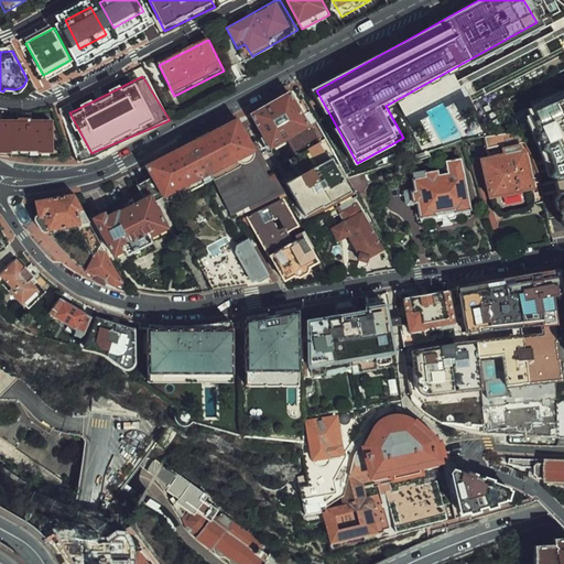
[(563,88),(514,110),(527,140),(539,170),(546,191),(557,220),(563,226),(563,88)]
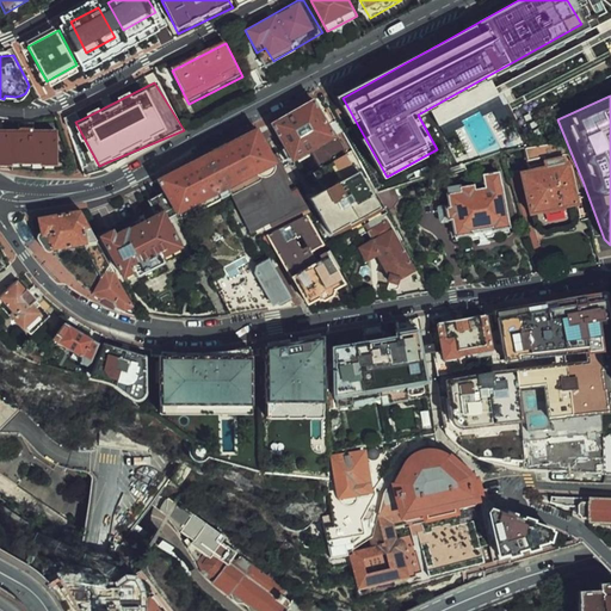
[(316,98),(269,127),(295,171),(315,159),(323,174),(337,167),(351,159),(316,98)]
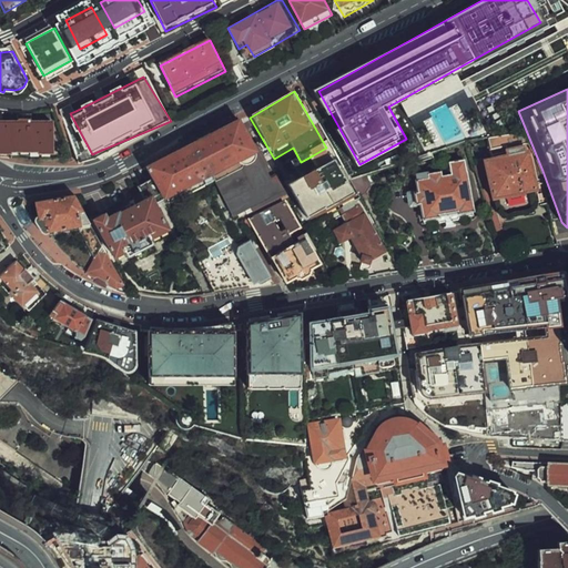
[(240,118),(148,168),(168,205),(213,181),(260,156),(240,118)]
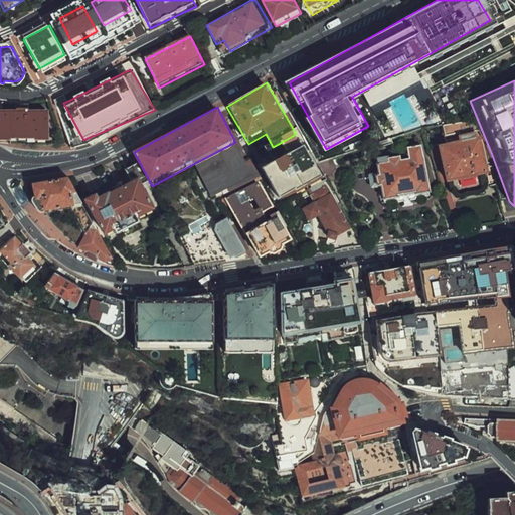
[(49,111),(0,111),(0,144),(49,144),(49,111)]
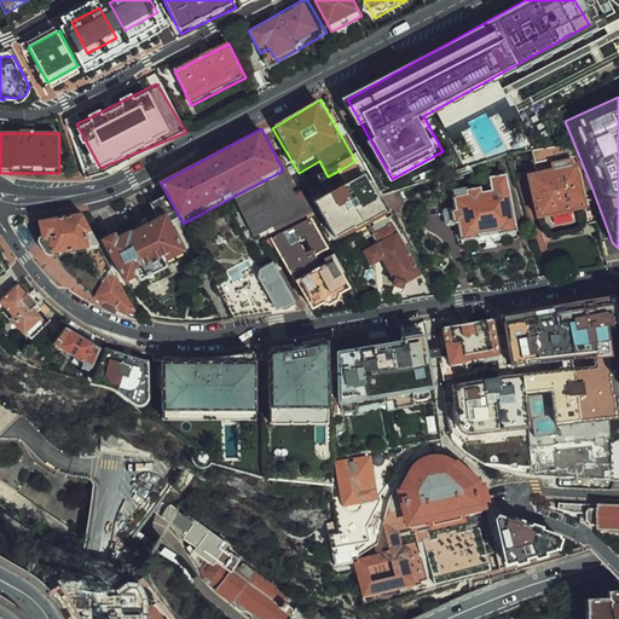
[(533,150),(536,158),(553,155),(551,146),(533,150)]
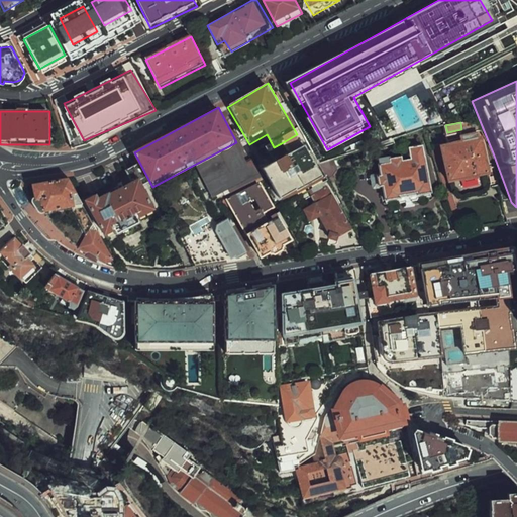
[(307,151),(297,134),(285,141),(294,160),(307,151)]
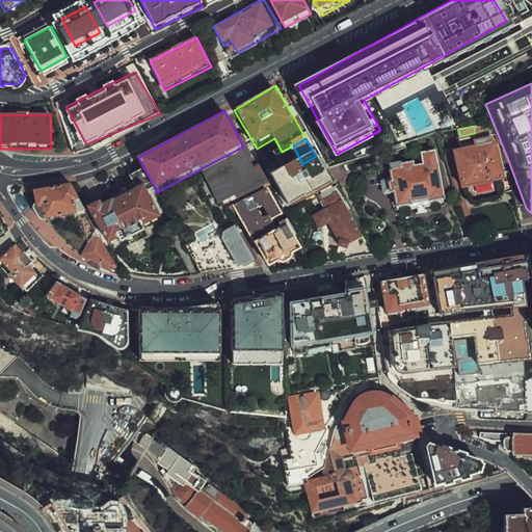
[(490,143),(454,150),(461,189),(469,188),(470,198),(496,194),(494,185),(509,182),(505,157),(494,159),(490,143)]
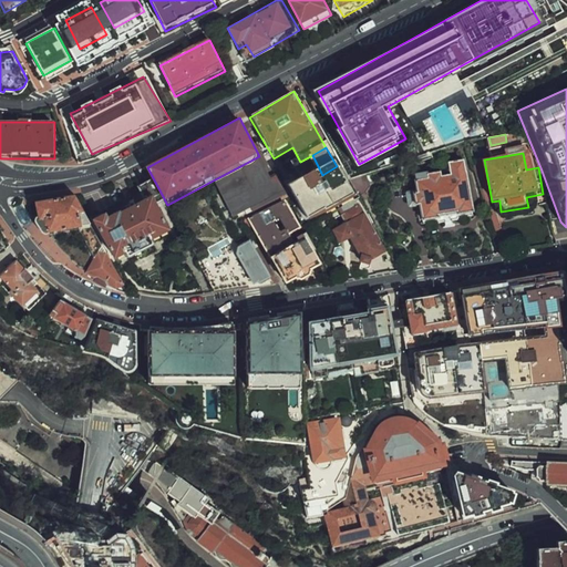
[(443,169),(415,173),(418,188),(413,188),(415,208),(423,207),(424,222),(477,215),(470,155),(449,157),(451,177),(444,177),(443,169)]
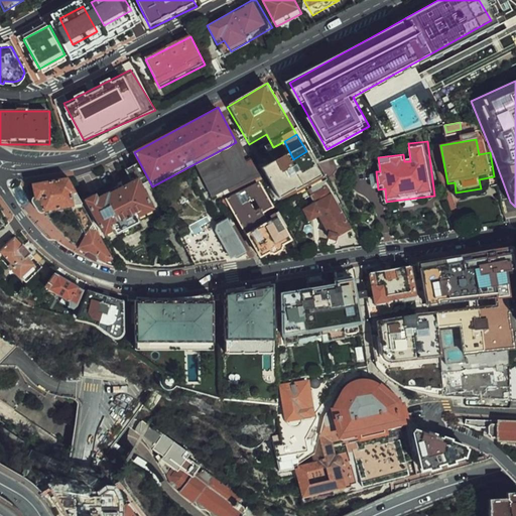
[(236,142),(194,164),(215,204),(228,196),(263,176),(255,158),(247,162),(236,142)]
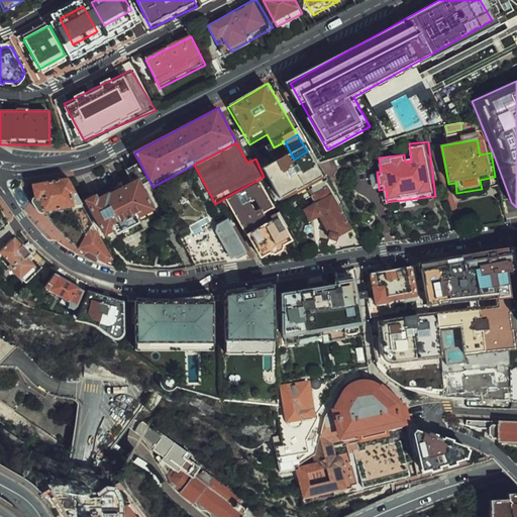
[(328,185),(309,150),(307,151),(294,160),(264,177),(284,211),(311,195),(328,185)]
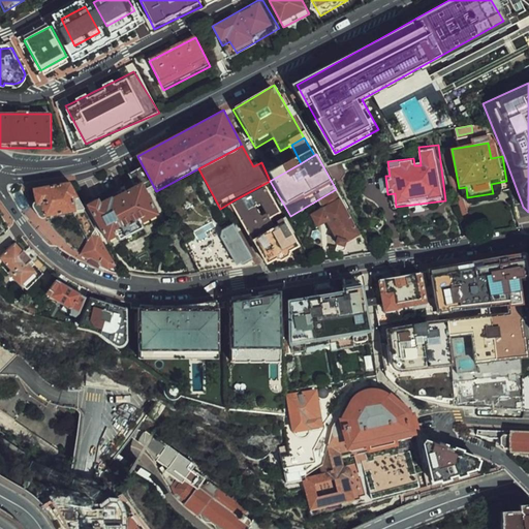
[(234,200),(248,226),(267,259),(273,271),(309,249),(290,216),(270,181),(234,200)]
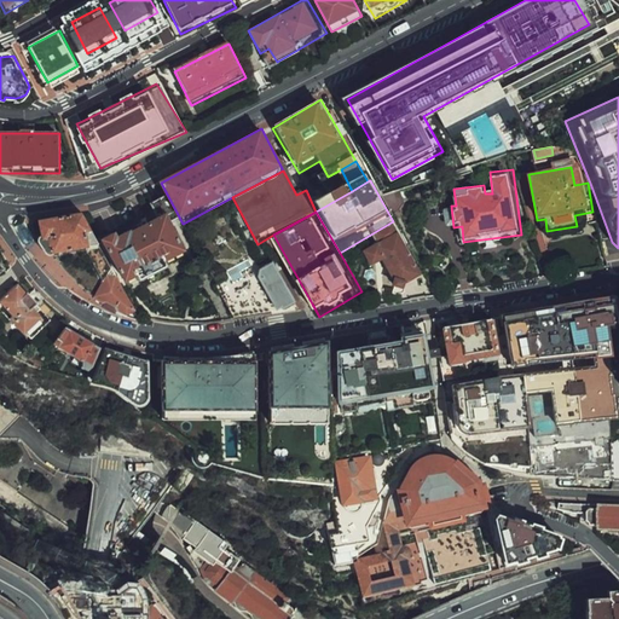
[(84,215),(40,224),(41,246),(53,259),(90,253),(99,250),(84,215)]
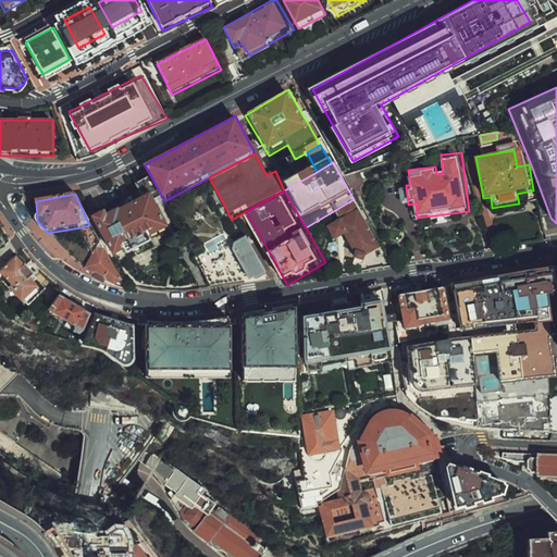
[(104,210),(91,218),(110,252),(116,262),(172,233),(152,197),(136,206),(133,201),(108,215),(104,210)]
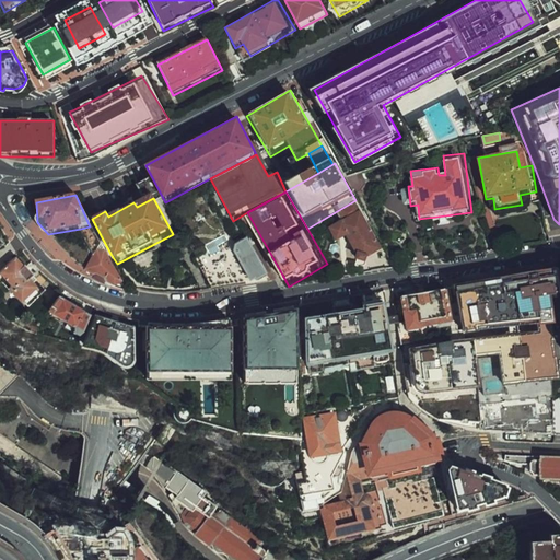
[(384,246),(356,200),(337,211),(345,223),(333,230),(336,236),(343,232),(354,249),(352,256),(358,258),(356,266),(361,267),(365,264),(364,258),(384,246)]
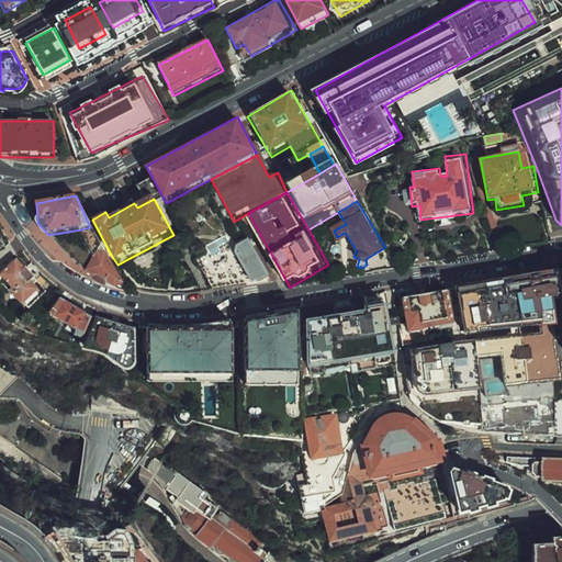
[(263,240),(248,249),(268,284),(283,276),(263,240)]
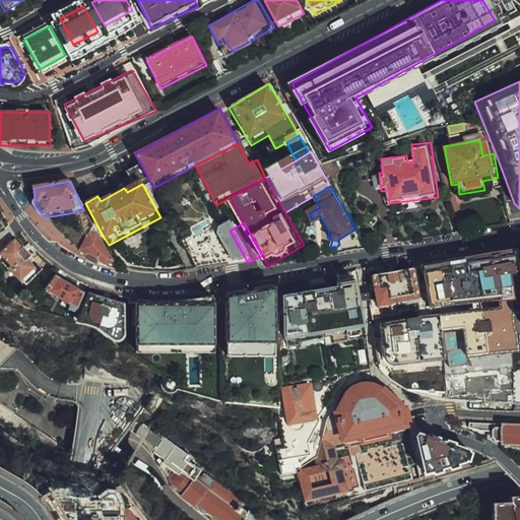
[(115,257),(103,236),(92,231),(80,252),(85,255),(84,258),(96,265),(98,262),(111,267),(115,257)]
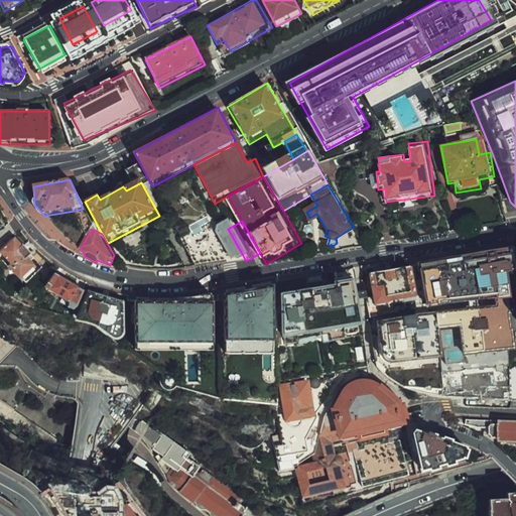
[(47,268),(20,240),(4,255),(31,283),(47,268)]
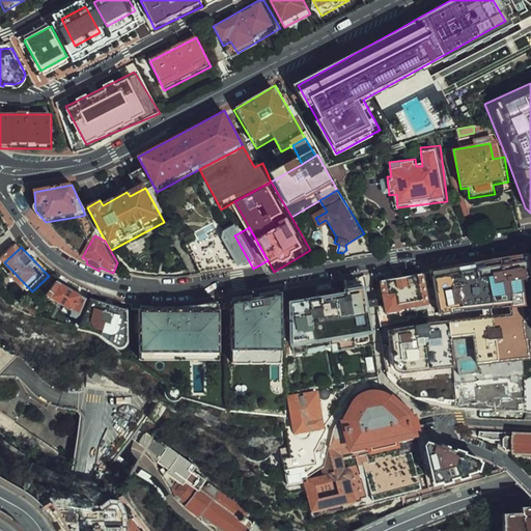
[(432,272),(438,319),(386,325),(391,383),(530,368),(520,257),(432,272)]
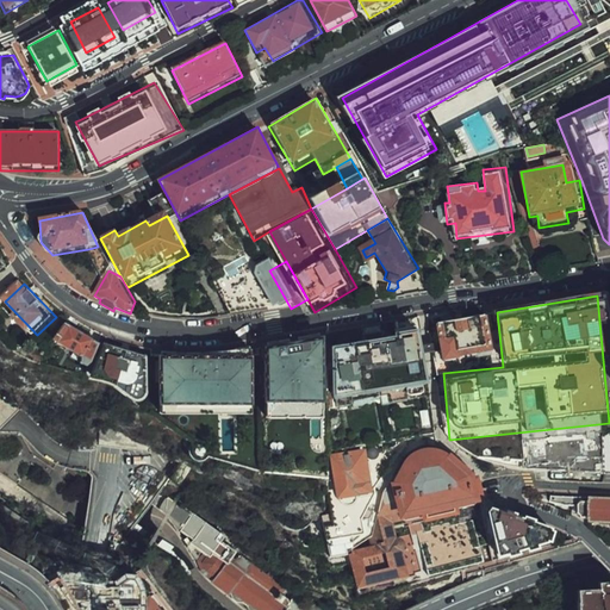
[(464,318),(437,322),(446,365),(495,356),(487,313),(464,318)]
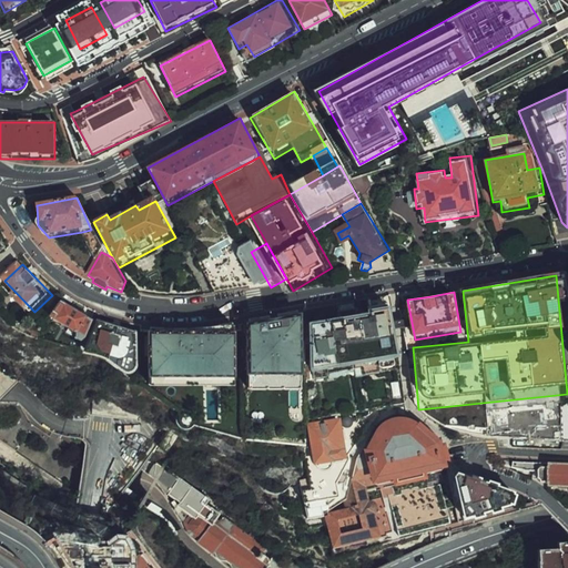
[(94,313),(67,298),(57,318),(83,333),(94,313)]
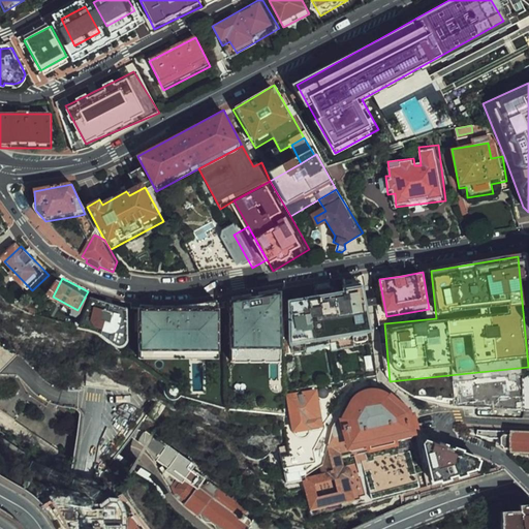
[(281,288),(287,351),(364,345),(359,282),(281,288)]
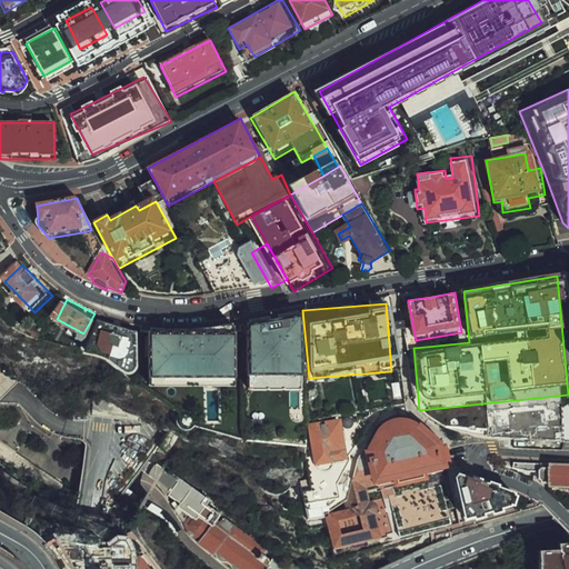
[(137,325),(99,315),(83,343),(99,345),(113,352),(119,360),(127,363),(133,362),(137,358),(138,347),(137,325)]
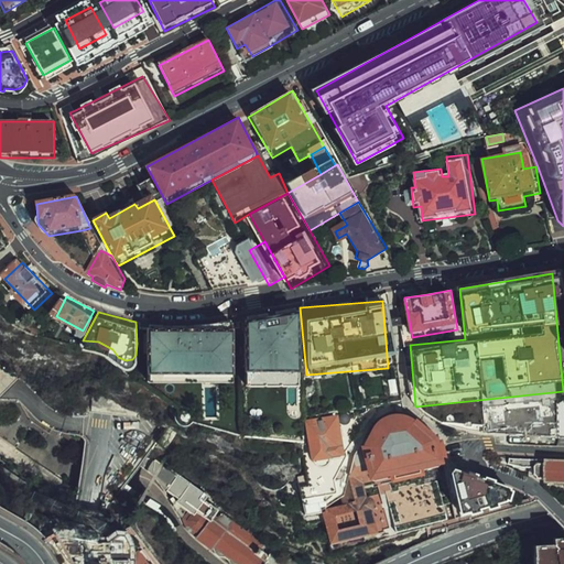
[(295,323),(243,325),(246,387),(297,384),(295,323)]
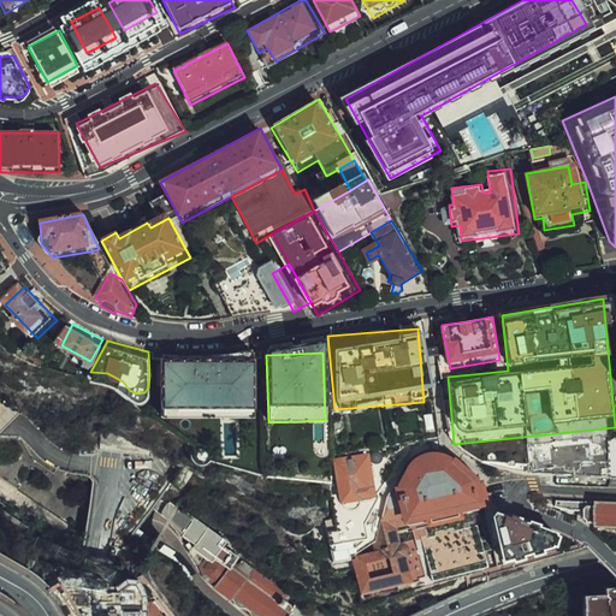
[(160,363),(160,414),(256,414),(256,363),(160,363)]
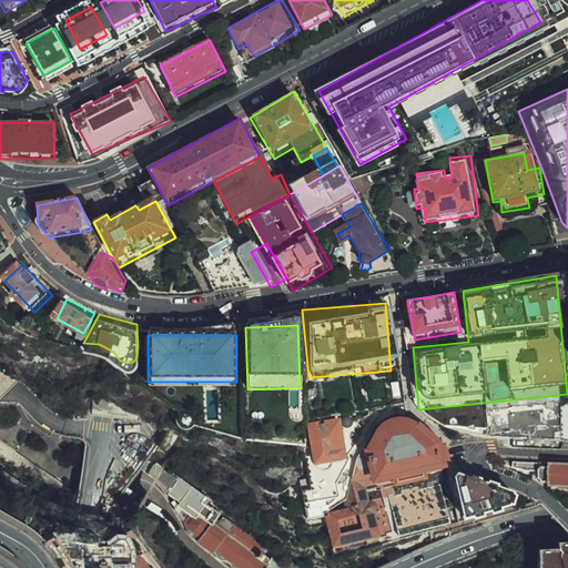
[(342,418),(308,424),(314,463),(347,458),(342,418)]
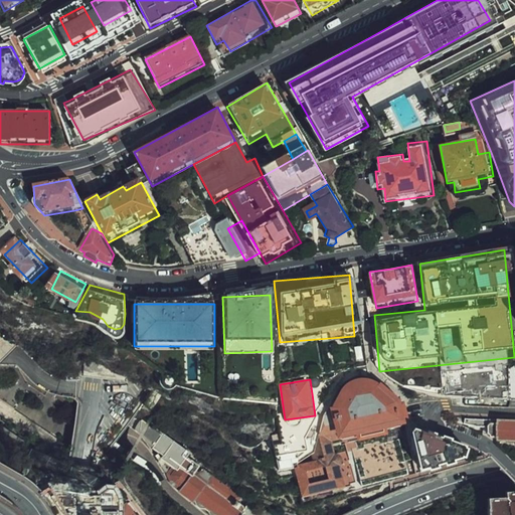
[(330,407),(333,430),(320,434),(322,460),(295,465),(304,497),(351,488),(346,465),(350,463),(351,456),(335,454),(334,438),(357,435),(359,442),(387,433),(385,425),(407,422),(417,471),(465,455),(467,445),(431,431),(414,423),(408,402),(390,392),(377,384),(362,379),(347,383),(337,392),(330,407)]
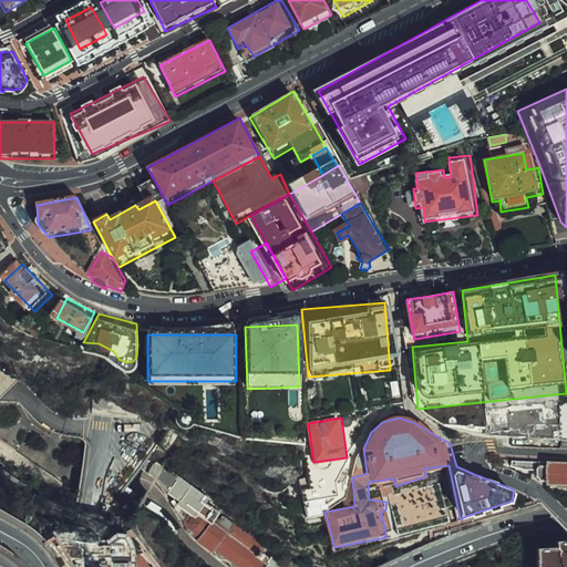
[(566,485),(566,463),(552,463),(552,481),(552,485),(560,485),(566,485)]
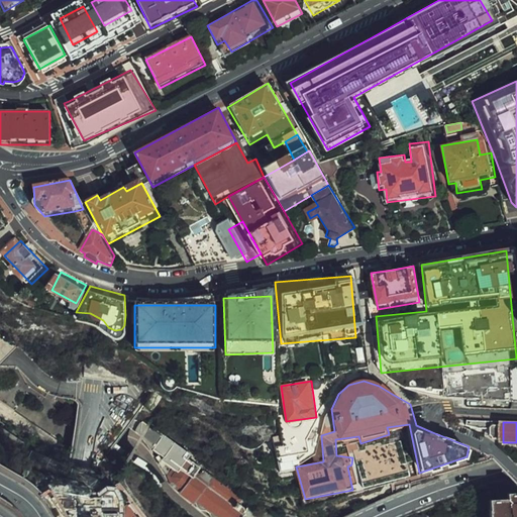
[(193,482),(200,471),(188,461),(191,457),(175,446),(151,431),(135,424),(128,432),(138,439),(151,455),(171,495),(178,499),(182,493),(174,488),(171,481),(174,476),(180,473),(193,482)]
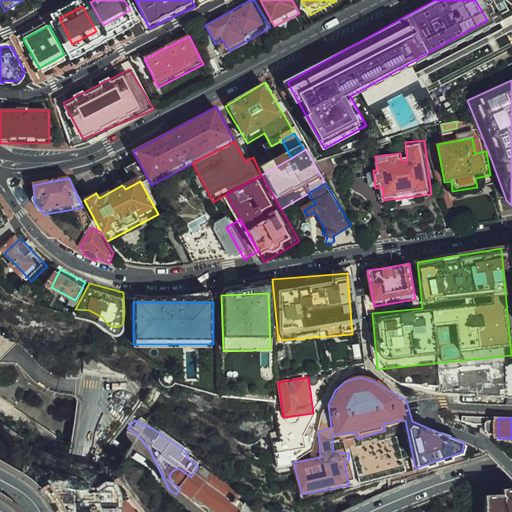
[(180,488),(176,494),(202,511),(239,511),(248,501),(198,466),(191,477),(178,468),(172,471),(169,476),(172,483),(180,488)]
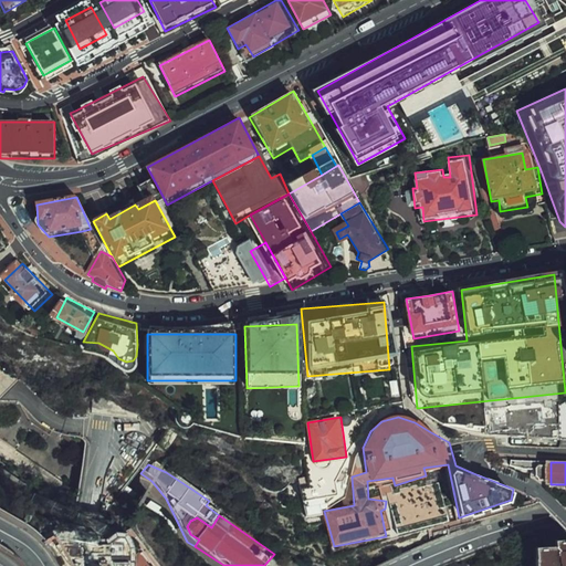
[(115,532),(98,532),(98,537),(100,562),(108,562),(108,565),(132,565),(132,540),(115,540),(115,532)]
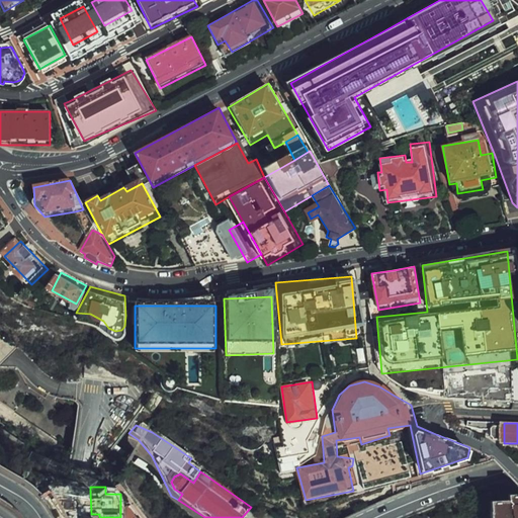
[(508,498),(491,499),(491,517),(517,517),(517,492),(507,493),(508,498)]
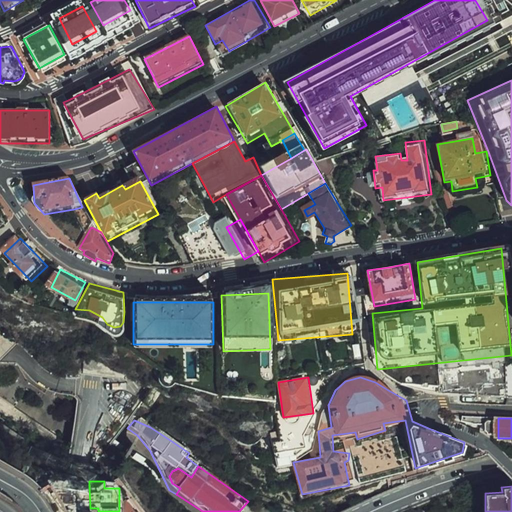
[(135,511),(124,498),(124,511),(135,511)]
